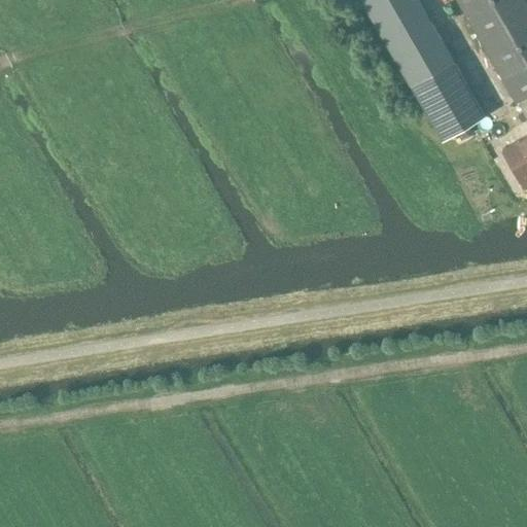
[(359,0),(400,69),(444,43),(417,0),(359,0)]
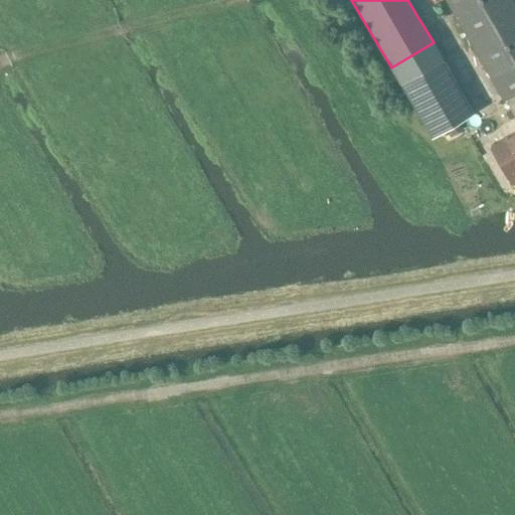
[(514,6),(511,0),(445,0),(503,102),(505,101),(514,95),(514,6)]
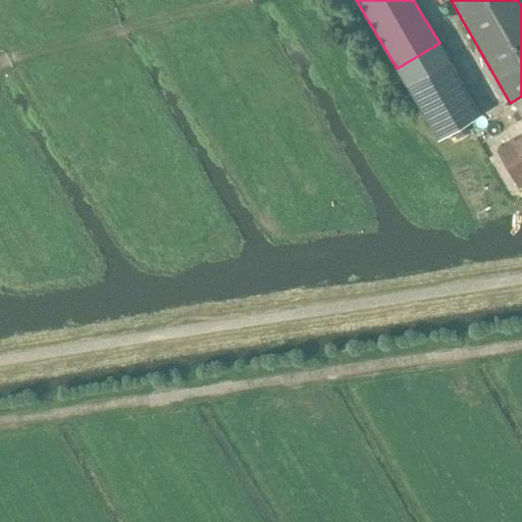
[(439,43),(397,68),(406,85),(449,60),(439,43)]
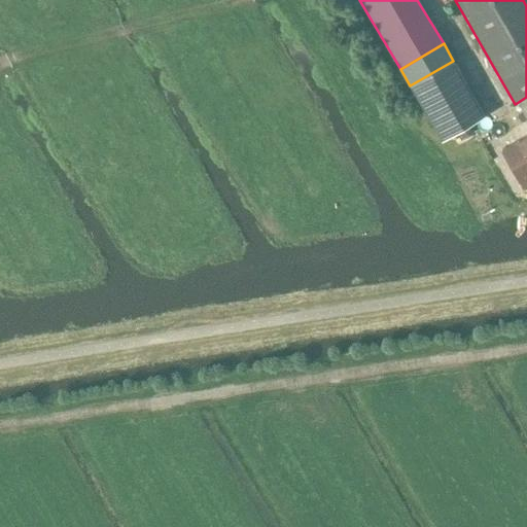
[(485,117),(453,61),(410,85),(415,95),(441,141),(485,117)]
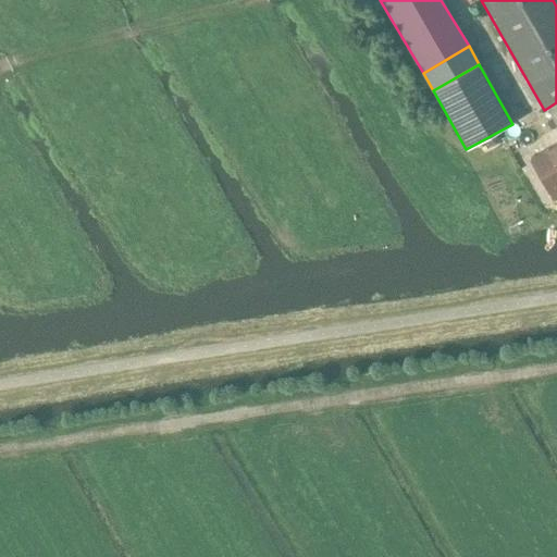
[(556,126),(556,143),(529,159),(553,200),(556,198),(556,102),(546,109),(556,126)]
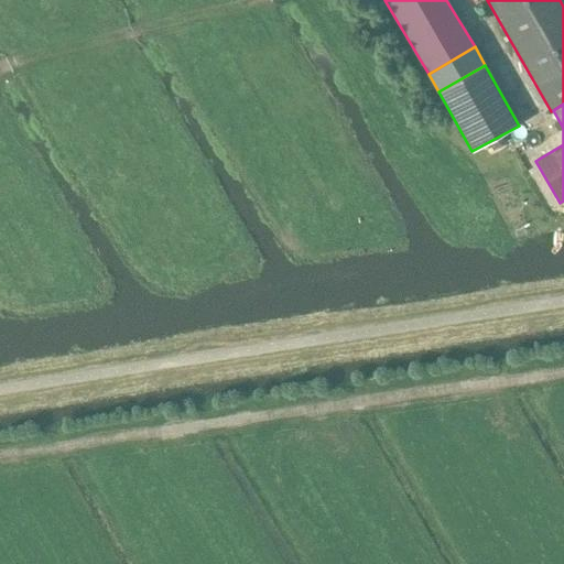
[(524,139),(512,147),(517,153),(529,145),(524,139)]
